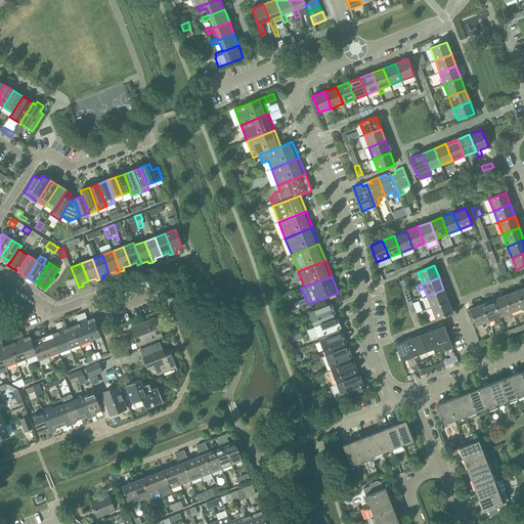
[(431,308),(448,301),(443,290),(427,296),(431,308)]
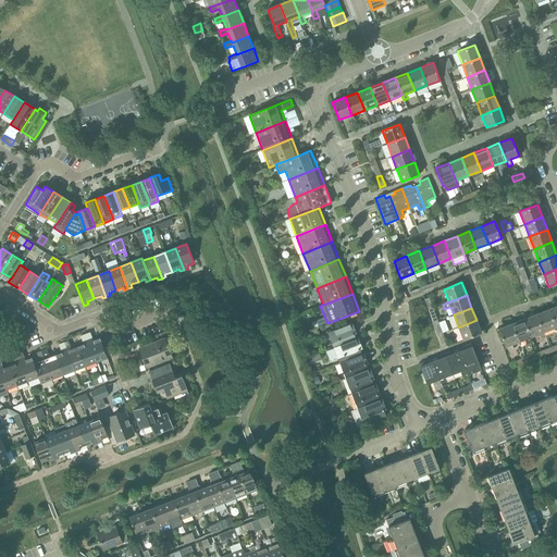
[(549,309),(536,314),(544,332),(543,332),(546,338),(551,336),(548,331),(556,327),(549,309)]
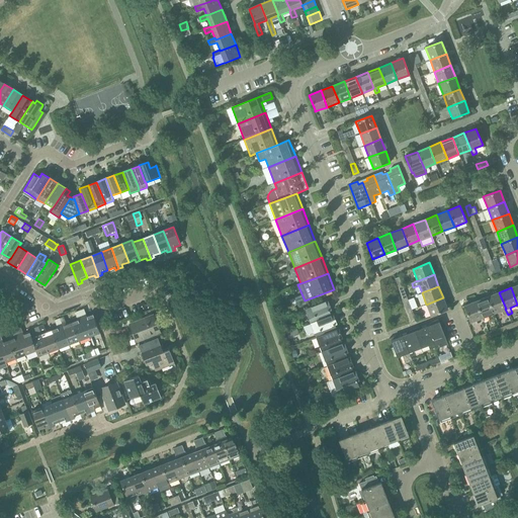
[(505,309),(506,309),(499,292),(487,297),(494,314),(505,309)]
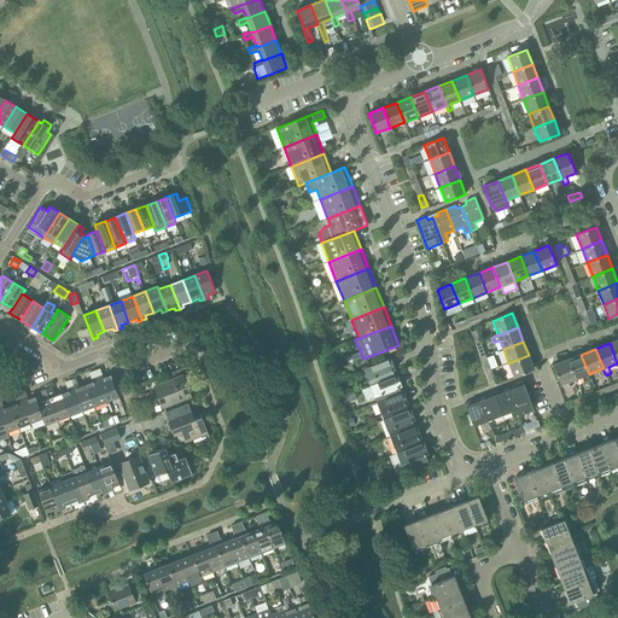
[(529,355),(508,363),(514,377),(534,369),(529,355)]
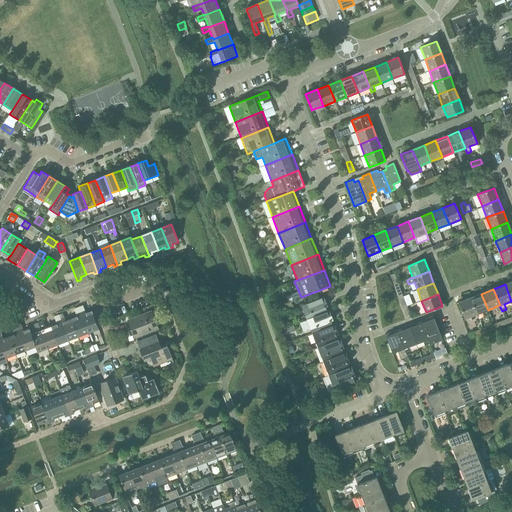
[(476,315),(488,310),(481,294),(470,298),(476,315)]
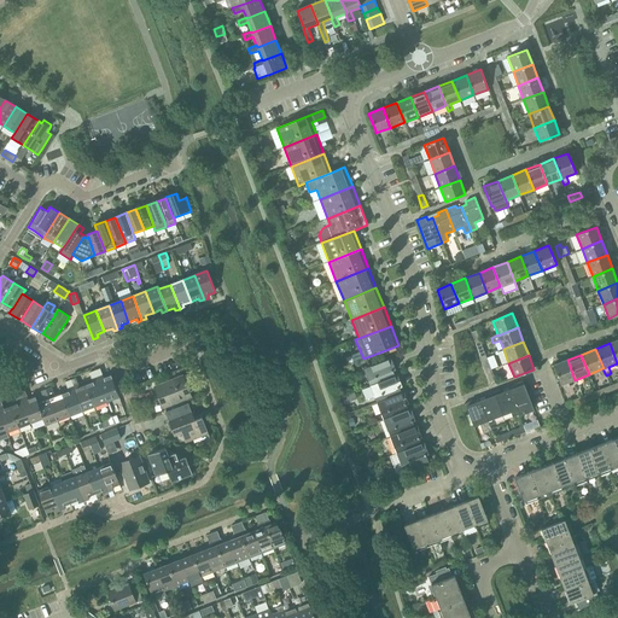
[(391,359),(363,369),(369,386),(377,384),(395,377),(392,371),(395,369),(391,359)]
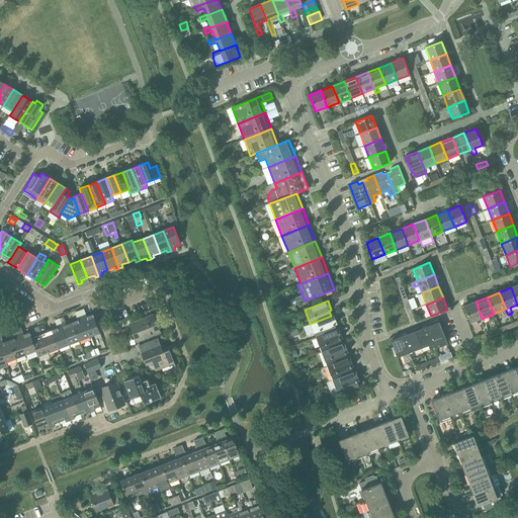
[(469,323),(482,319),(476,301),(463,307),(469,323)]
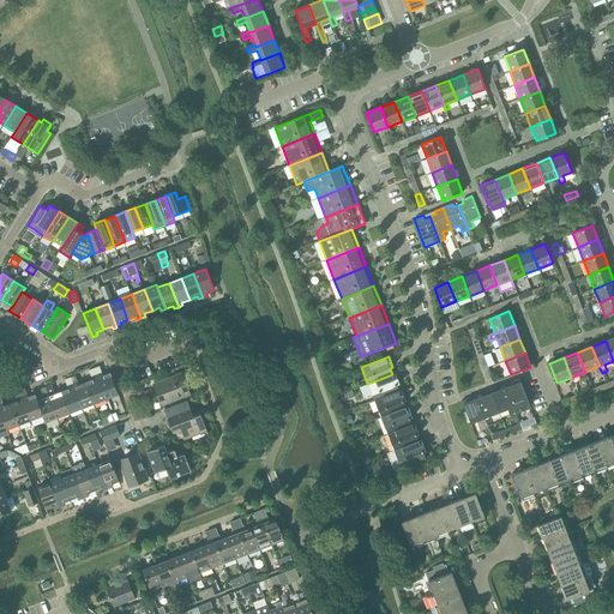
[(100,366),(95,368),(107,399),(119,395),(110,373),(103,375),(100,366)]
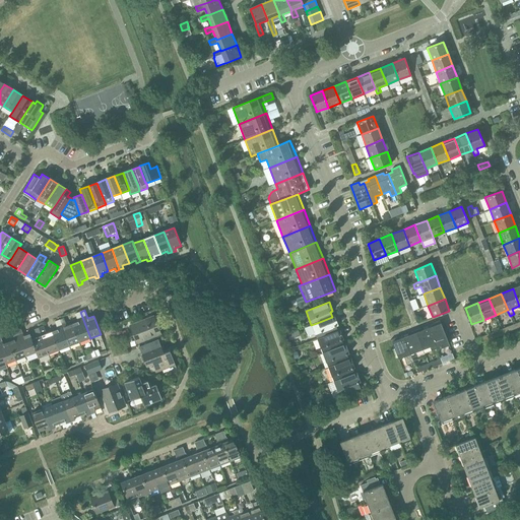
[(413,311),(409,313),(412,322),(417,320),(413,311)]
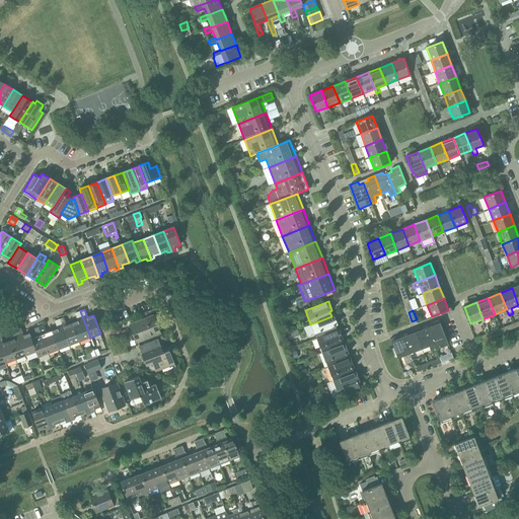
[(78,320),(73,323),(80,342),(90,338),(80,311),(75,313),(78,320)]
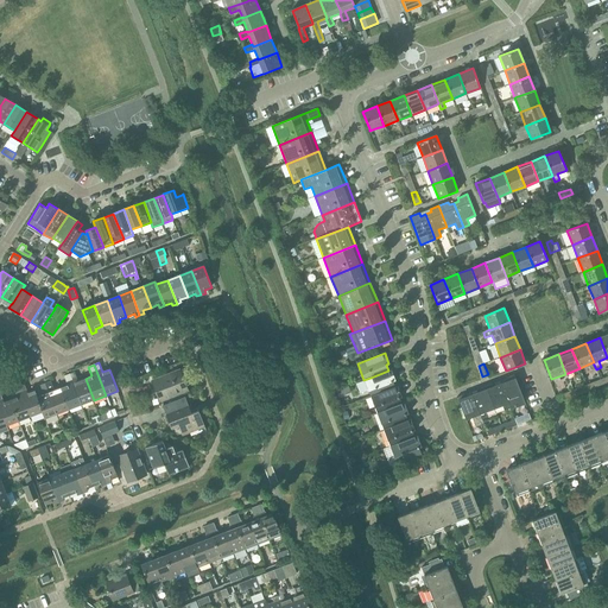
[(371,378),(363,380),(368,391),(371,397),(396,387),(394,387),(392,381),(396,380),(391,369),(388,371),(371,378)]
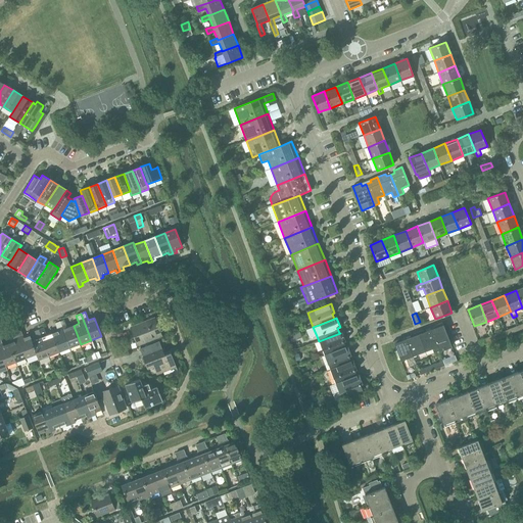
[(139,345),(161,336),(154,319),(132,327),(139,345)]
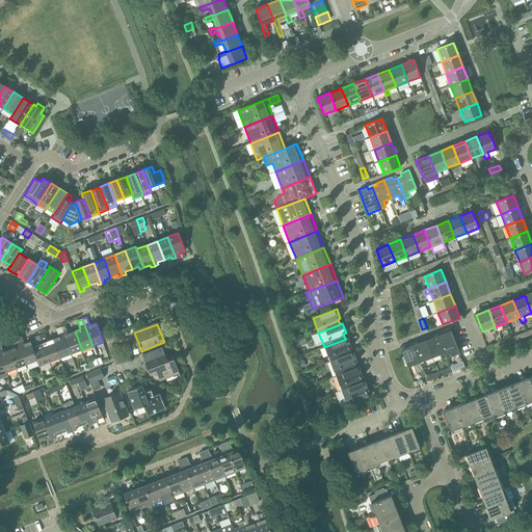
[(65,325),(61,327),(72,353),(82,350),(75,331),(69,334),(65,325)]
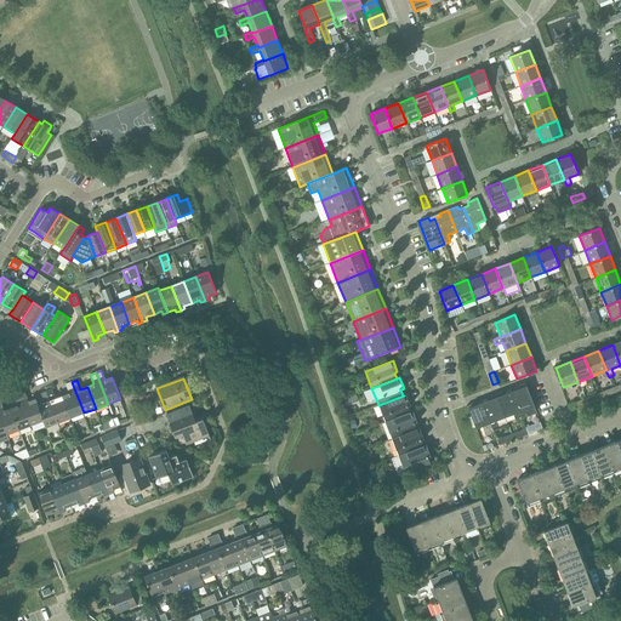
[(69,393),(63,396),(72,417),(84,412),(72,382),(66,383),(69,393)]
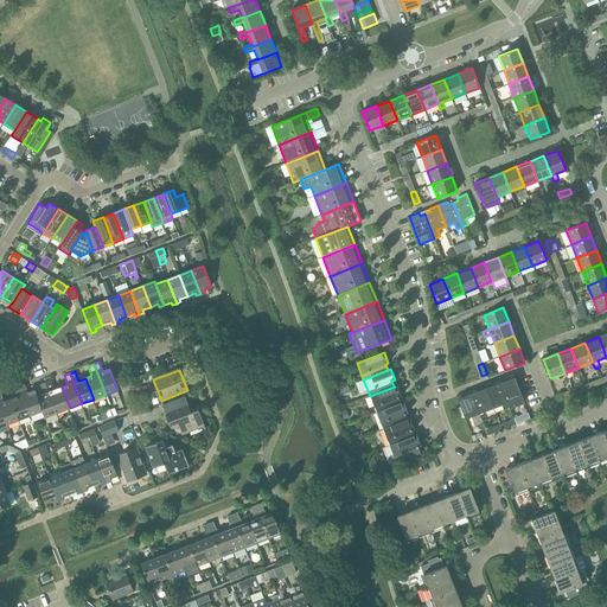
[(506,382),(500,384),(510,408),(516,406),(524,402),(513,375),(505,378),(506,382)]
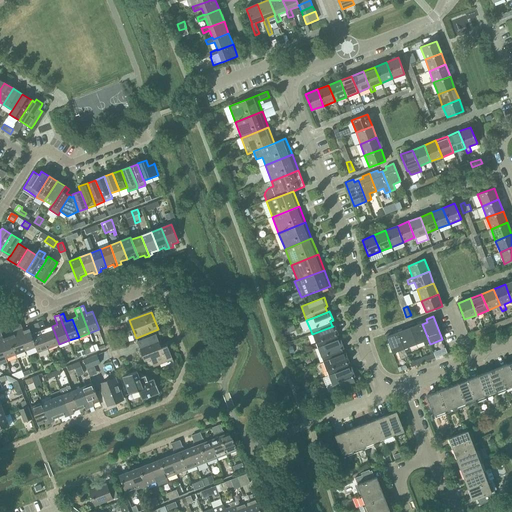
[(43,321),(38,323),(48,348),(59,344),(52,326),(46,329),(43,321)]
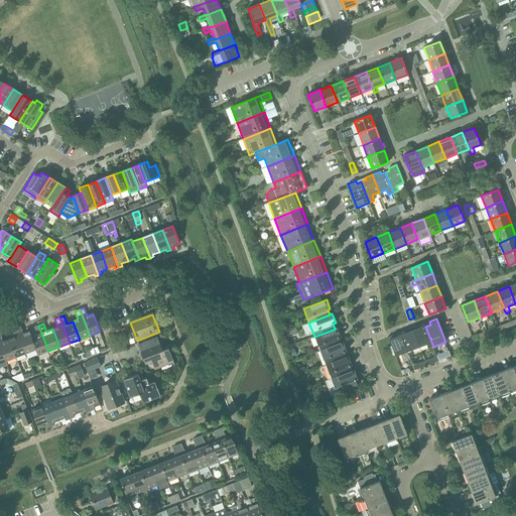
[(20,326),(16,328),(26,353),(36,350),(31,337),(32,337),(30,332),(23,334),(20,326)]
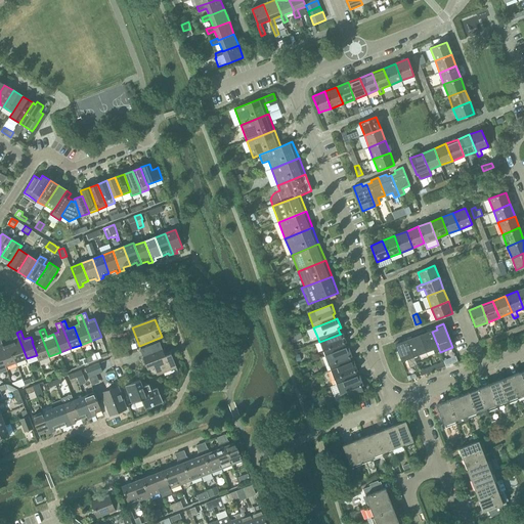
[(33,342),(32,342),(37,355),(39,360),(49,356),(39,331),(35,332),(38,340),(33,342)]
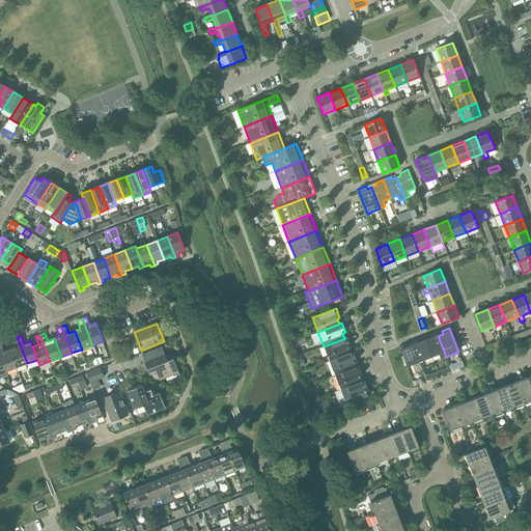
[(446,357),(438,336),(434,337),(432,335),(424,337),(431,357),(439,354),(441,359),(446,357)]
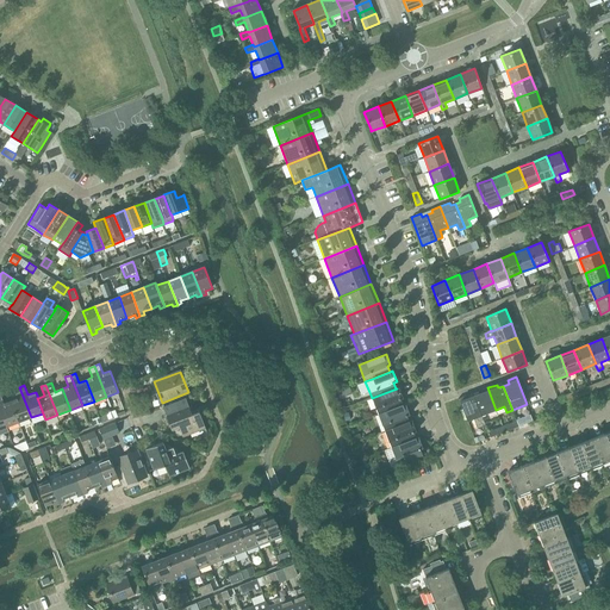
[(18,398),(11,400),(19,422),(31,417),(19,387),(14,388),(18,398)]
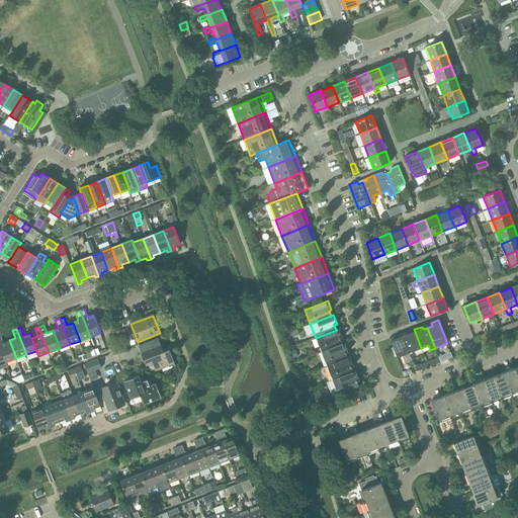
[(337,330),(316,338),(320,347),(321,352),(322,352),(342,344),(340,339),(342,338),(339,329),(336,330),(337,330)]
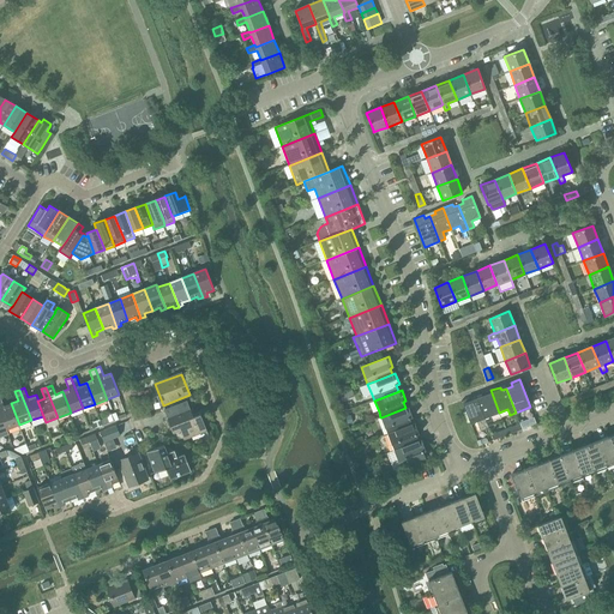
[(487,423),(493,421),(491,416),(499,413),(491,390),(482,393),(483,397),(477,399),(487,423)]
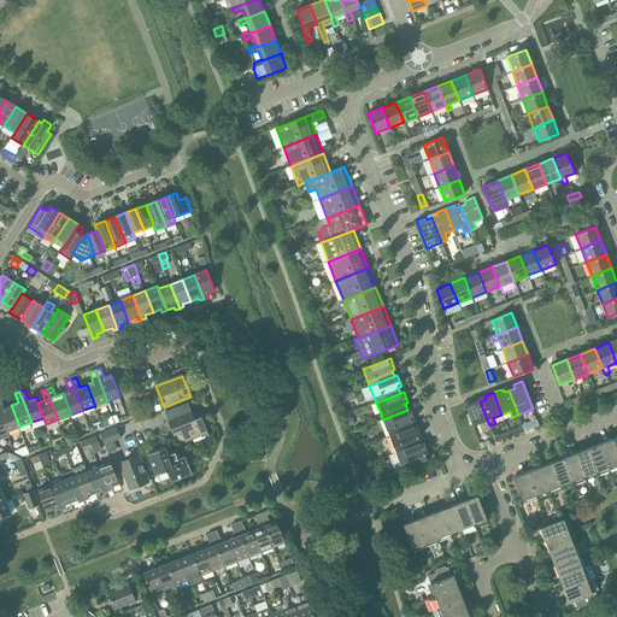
[(0,399),(0,398),(0,412),(7,432),(19,427),(11,405),(4,409),(0,399)]
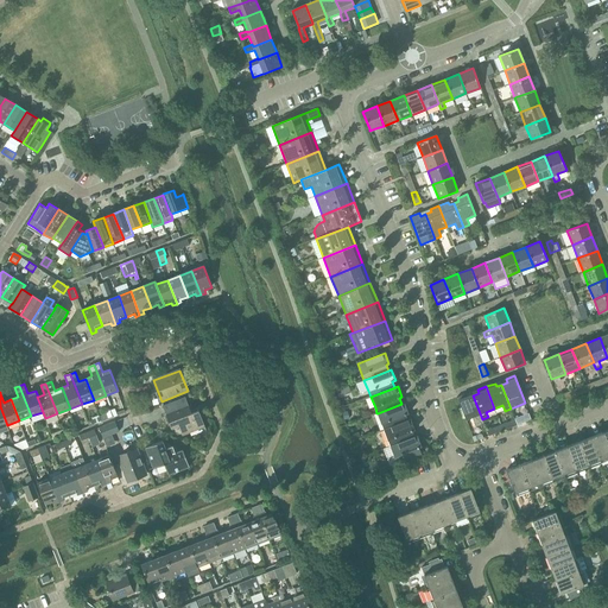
[(482,419),(473,396),(467,397),(466,394),(457,398),(466,419),(473,417),(476,428),(485,424),(482,419)]
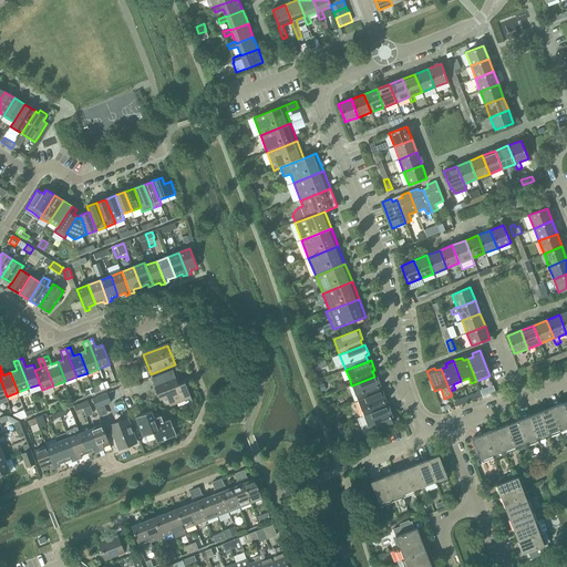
[(178,385),(173,370),(152,379),(161,400),(167,397),(171,406),(192,398),(186,382),(178,385)]
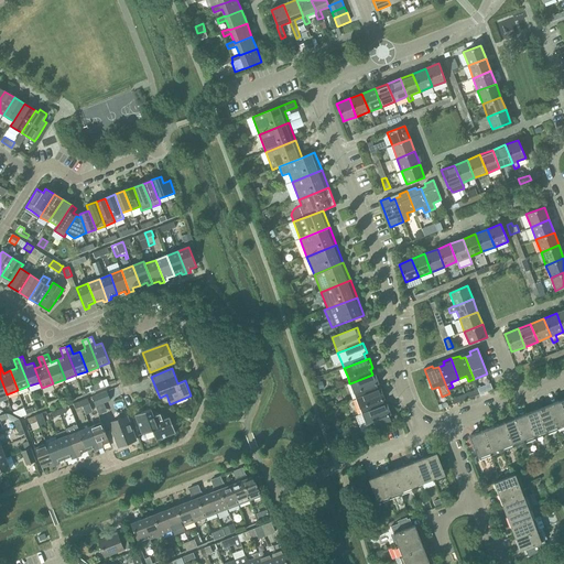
[(372,375),(350,383),(354,393),(356,399),(378,390),(376,384),(379,383),(375,373),(372,375)]
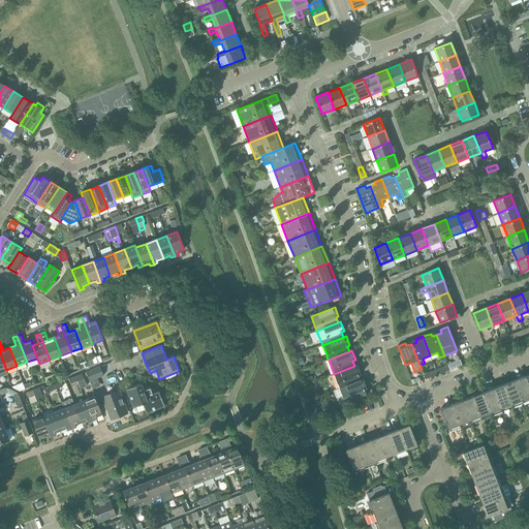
[(354,366),(334,374),(338,383),(339,389),(361,380),(359,375),(361,374),(358,365),(354,366)]
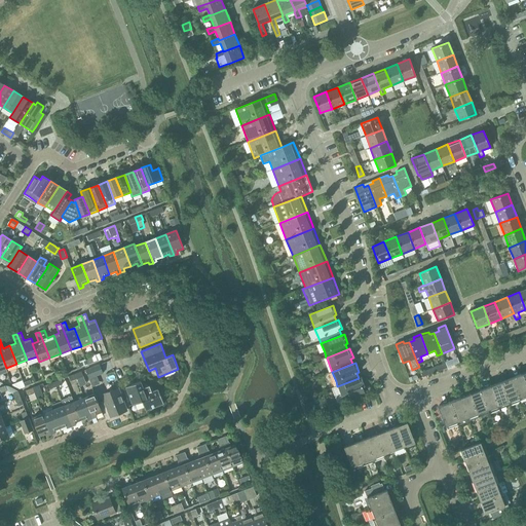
[(519,399),(525,396),(525,387),(521,375),(511,379),(519,399)]
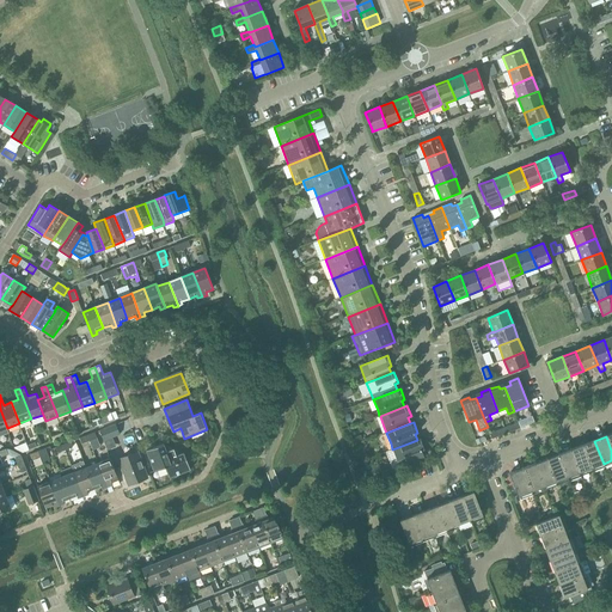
[(417,440),(392,450),(397,460),(398,464),(399,466),(407,464),(423,457),(421,451),(424,450),(420,439),(417,440)]
